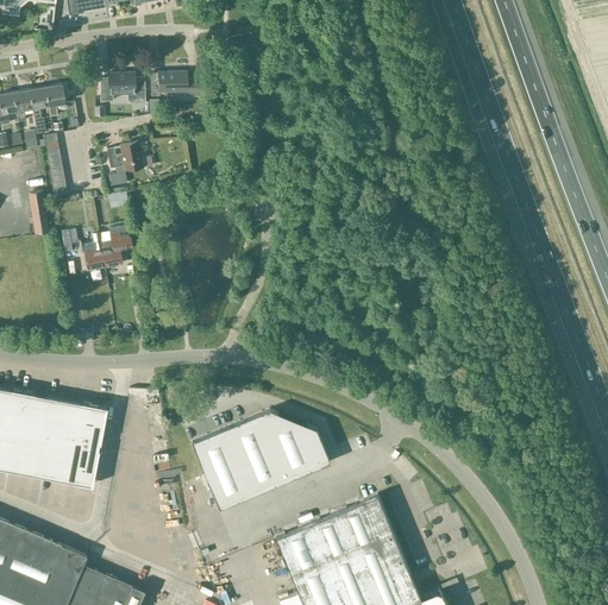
[(56,0),(4,0),(2,17),(19,18),(20,11),(29,2),(56,6),(56,0)]
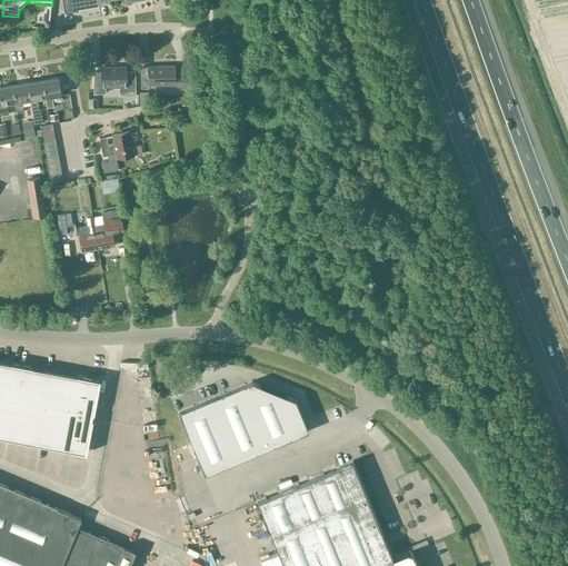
[(100,9),(100,7),(99,7),(98,0),(61,0),(65,16),(73,13),(73,16),(80,15),(80,12),(100,9)]
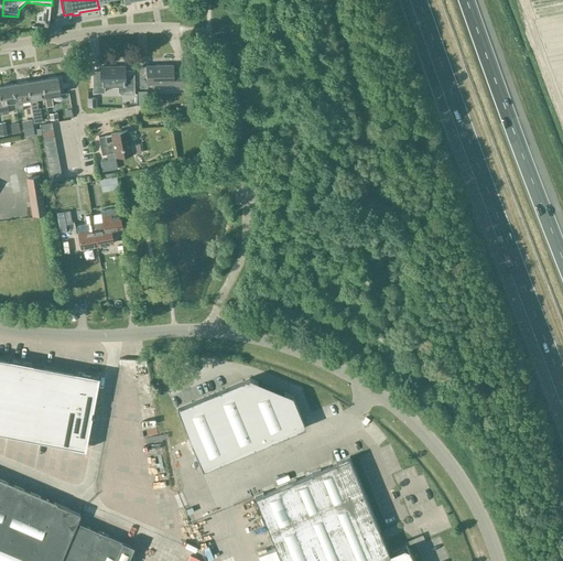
[(38,19),(38,23),(50,25),(51,9),(46,9),(45,13),(38,19)]
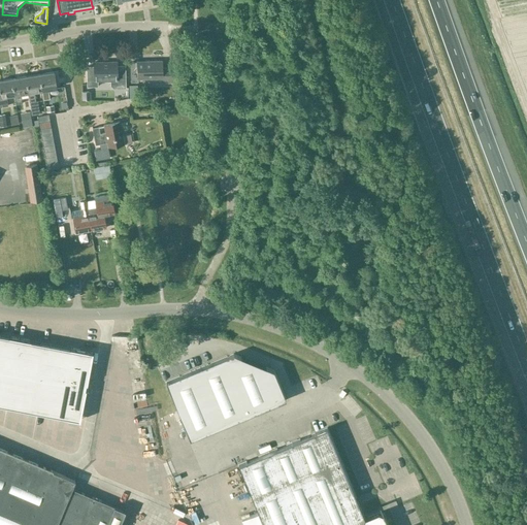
[(163,86),(174,86),(174,70),(163,71),(162,63),(137,63),(137,65),(131,65),(131,84),(138,84),(138,81),(162,81),(163,81),(163,86)]
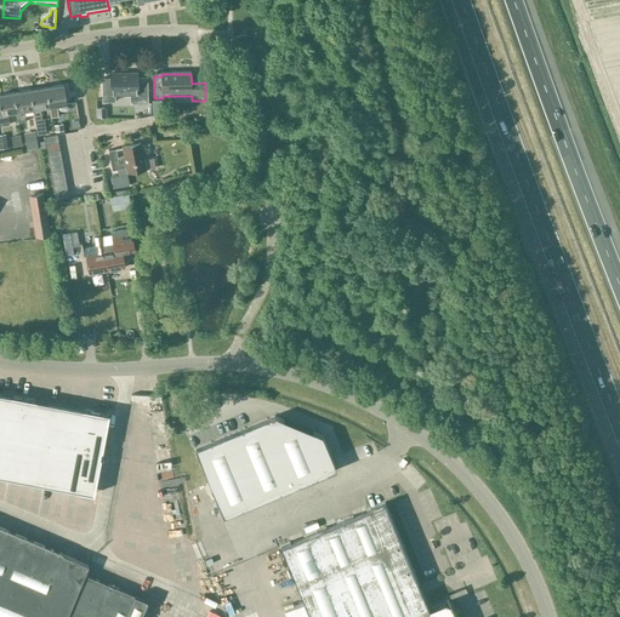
[(137,107),(149,107),(148,80),(138,81),(138,76),(112,76),(112,81),(103,81),(103,104),(115,104),(115,97),(137,97),(137,107)]
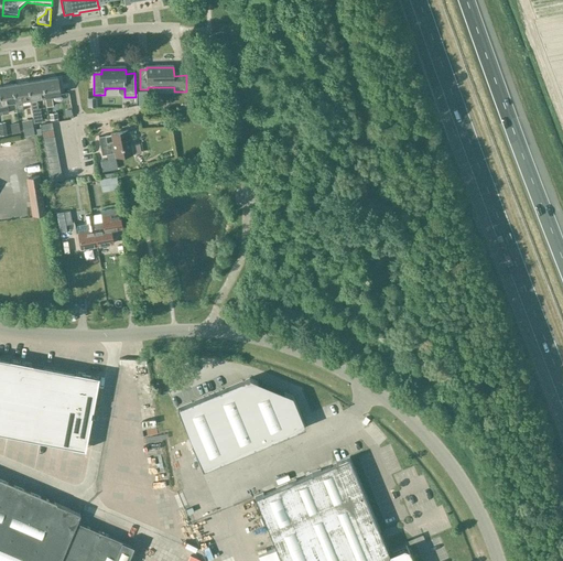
[(58,81),(43,83),(45,99),(47,110),(54,109),(52,98),(61,97),(58,81)]
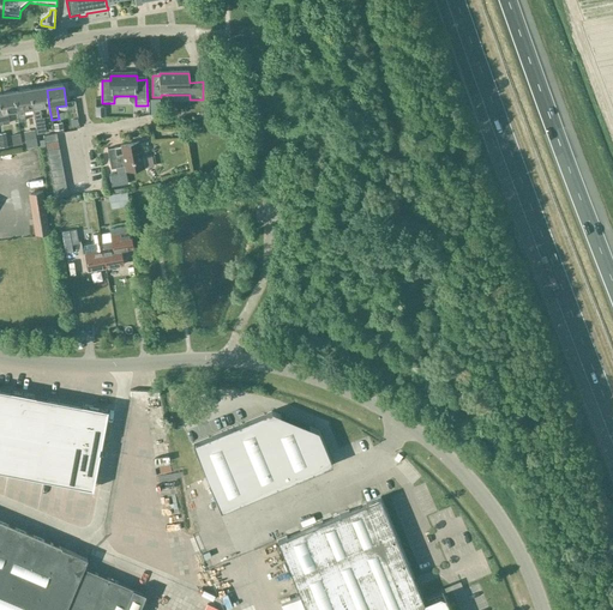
[(49,108),(47,90),(31,92),(34,110),(34,112),(35,122),(42,121),(41,110),(49,108)]
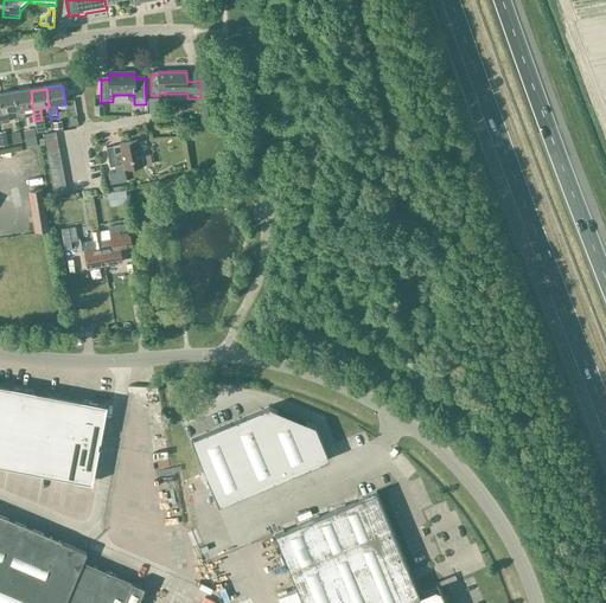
[(33,109),(31,91),(14,94),(18,113),(17,113),(19,123),(26,122),(24,111),(33,110),(33,109)]
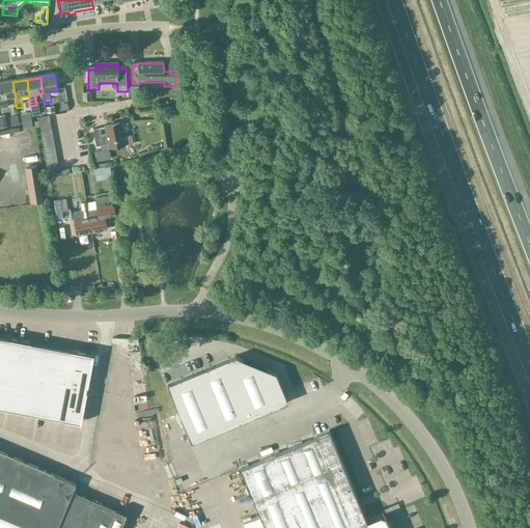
[(7,100),(15,99),(16,99),(12,82),(0,84),(0,110),(8,109),(7,100)]
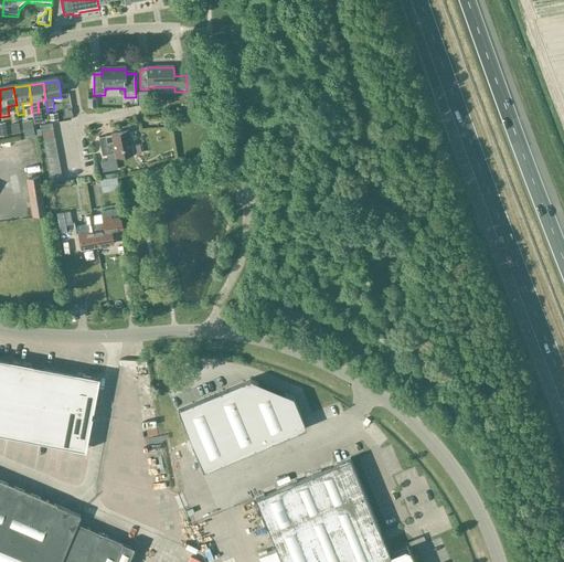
[(141,147),(132,149),(129,133),(112,136),(114,145),(108,146),(106,139),(99,140),(103,158),(116,156),(116,160),(142,156),(141,147)]
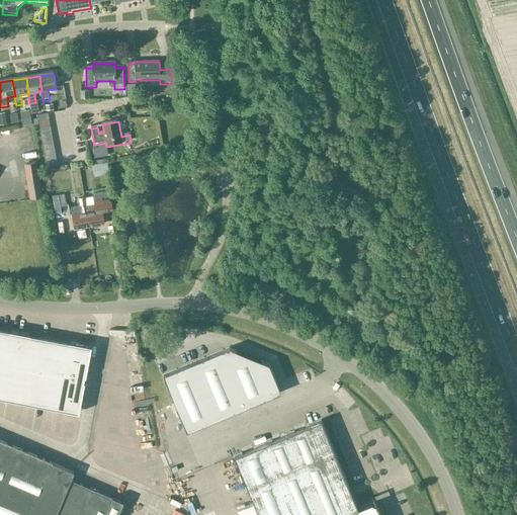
[(44,198),(37,163),(25,166),(31,200),(44,198)]
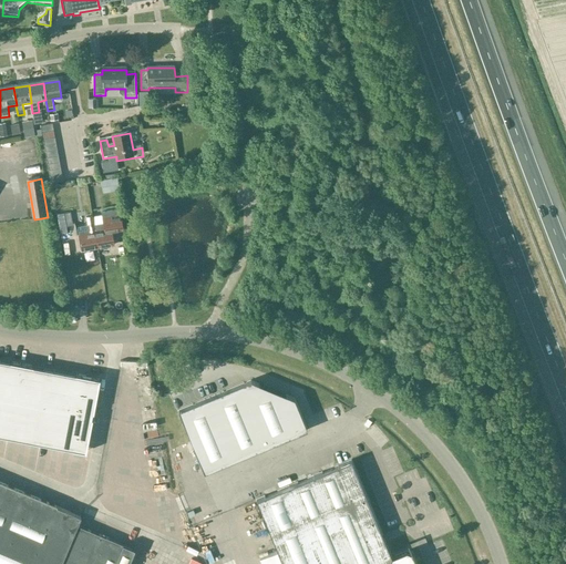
[(95,234),(99,250),(114,247),(112,236),(124,234),(121,212),(103,214),(105,232),(95,233),(95,234)]
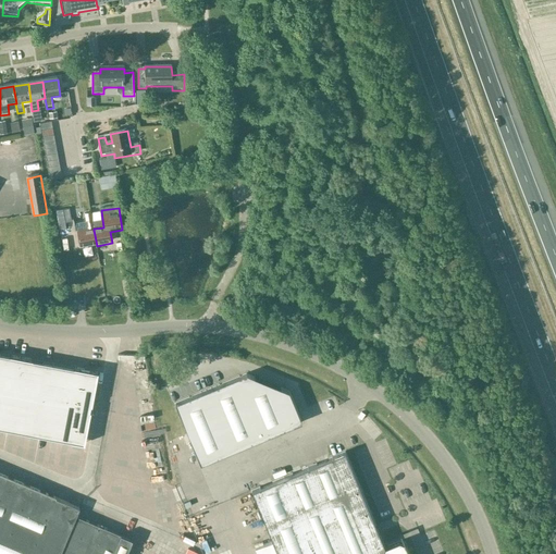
[(73,223),(70,211),(63,212),(65,224),(73,223)]
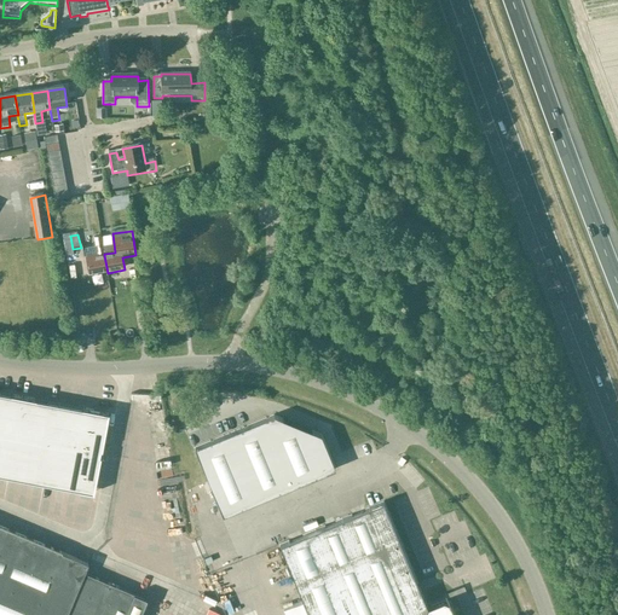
[(90,276),(108,273),(104,255),(104,254),(102,239),(96,241),(98,255),(86,257),(90,276)]
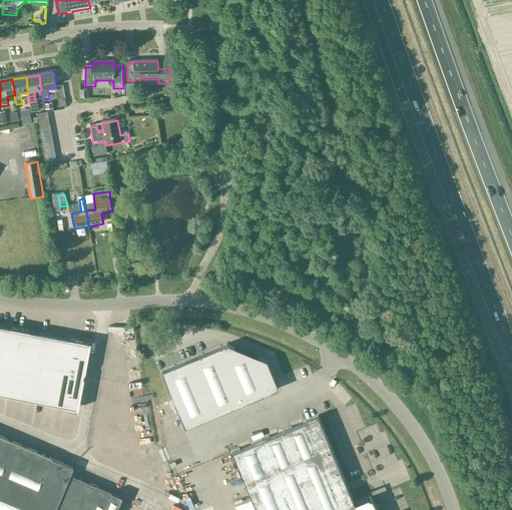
[(90,346),(0,328),(0,396),(78,411),(90,346)]
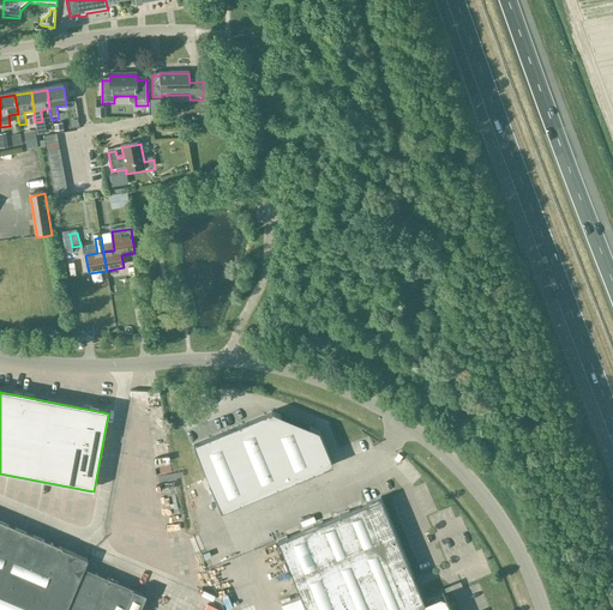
[(334,467),(319,434),(272,415),(193,447),(222,514),(334,467)]
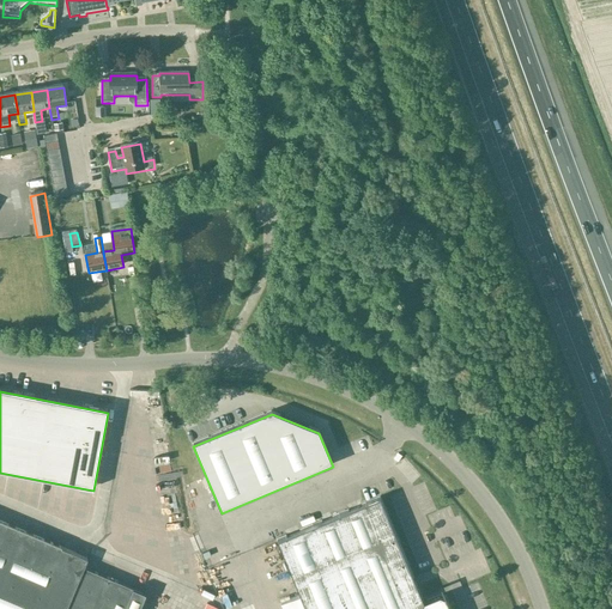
[(444,608),(442,604),(436,601),(424,606),(380,500),(367,505),(278,542),(301,598),(280,606),(282,608),(444,608)]
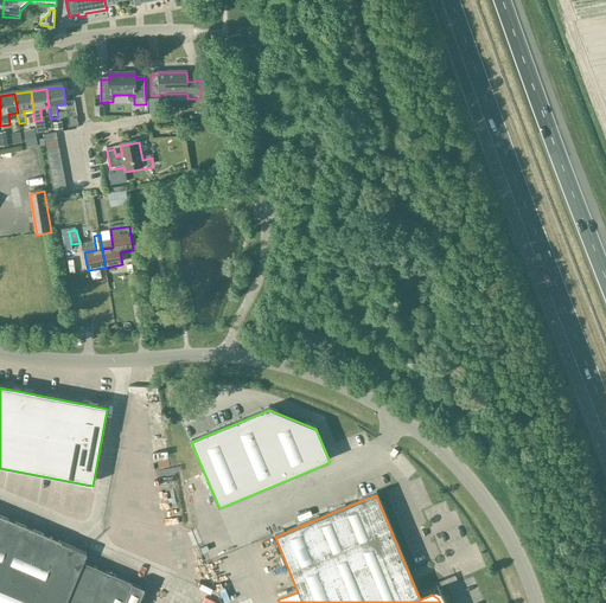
[(139,602),(145,590),(83,564),(88,556),(0,518),(0,602),(139,602)]
